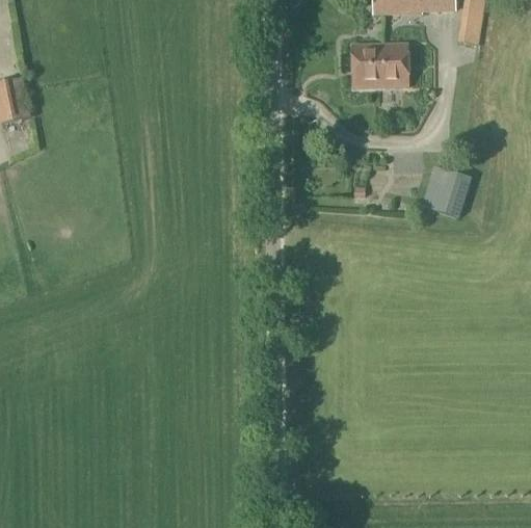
[(373,0),(374,14),(423,12),(423,10),(456,10),(456,0),(373,0)]
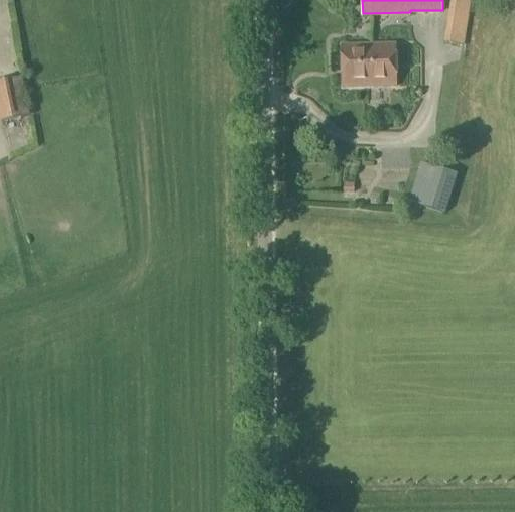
[(449,0),(443,42),(463,45),(471,0),(449,0)]
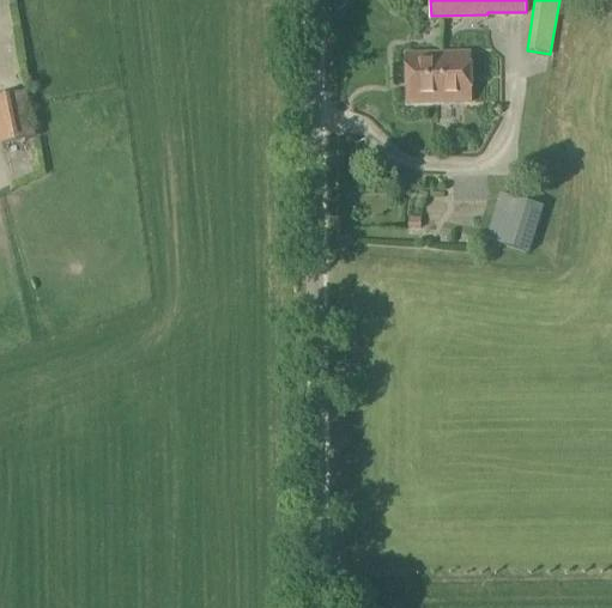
[(407,52),(408,102),(472,101),(472,50),(407,52)]
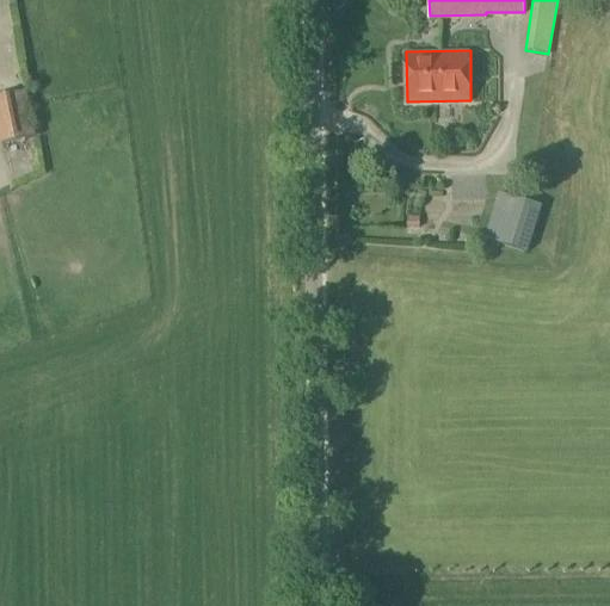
[(0,94),(0,142),(37,136),(28,90),(0,94)]
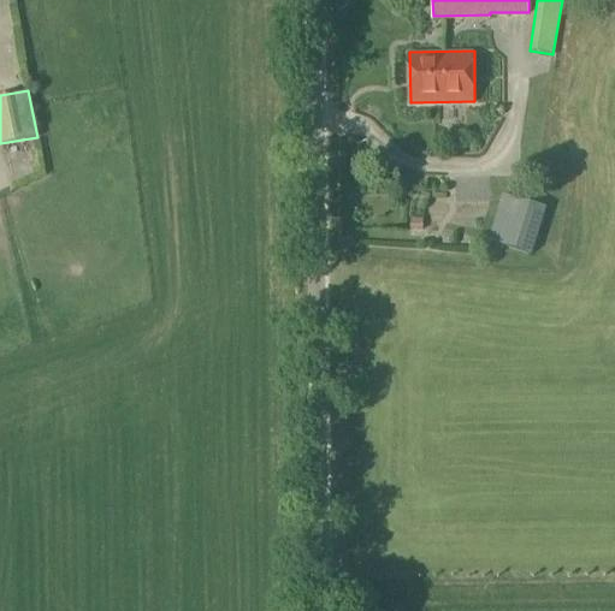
[(501,242),(530,251),(545,205),(516,196),(501,242)]
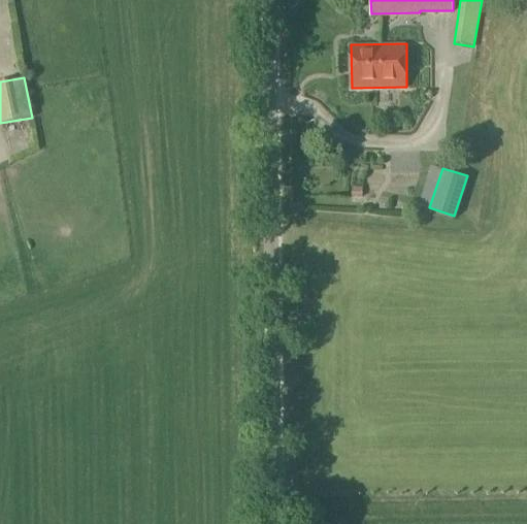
[(363,186),(353,186),(353,195),(363,195),(363,186)]
